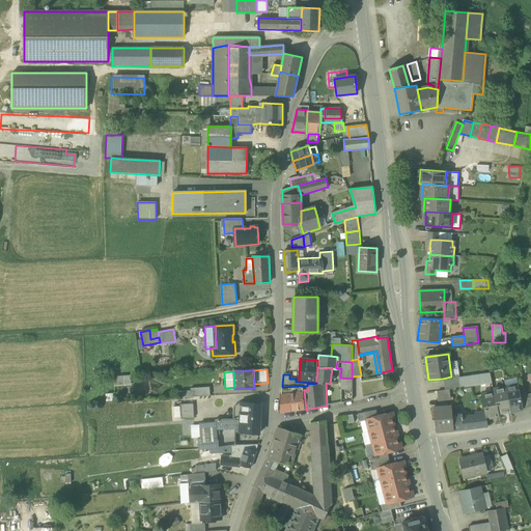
[(114,376),(114,387),(131,386),(131,375),(114,376)]
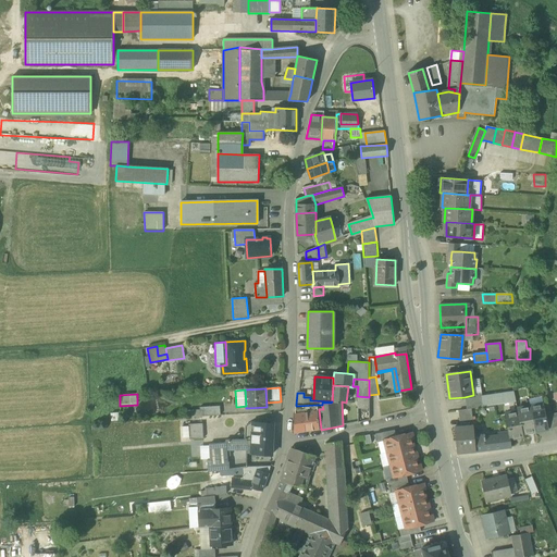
[(465,397),(467,409),(471,409),(483,407),(482,399),(482,394),(473,395),(465,397)]
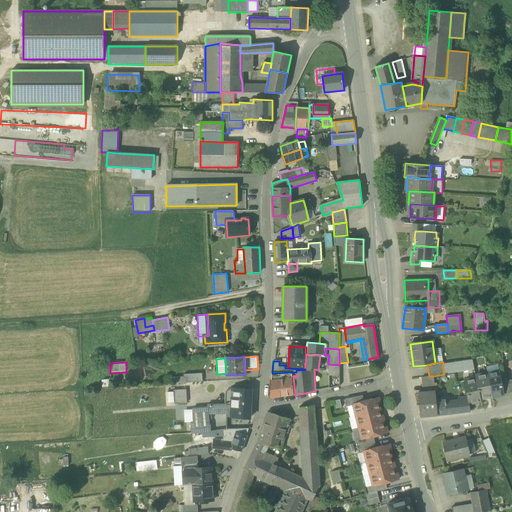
[(328,364),(326,389),(339,386),(339,385),(339,365),(328,364)]
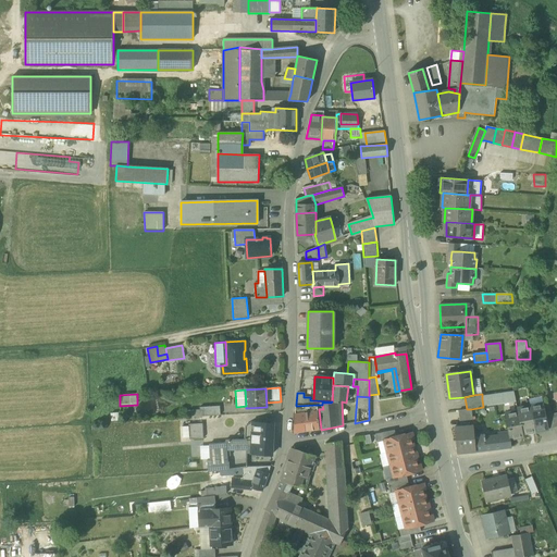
[(543,396),(530,398),(531,405),(544,404),(543,396)]
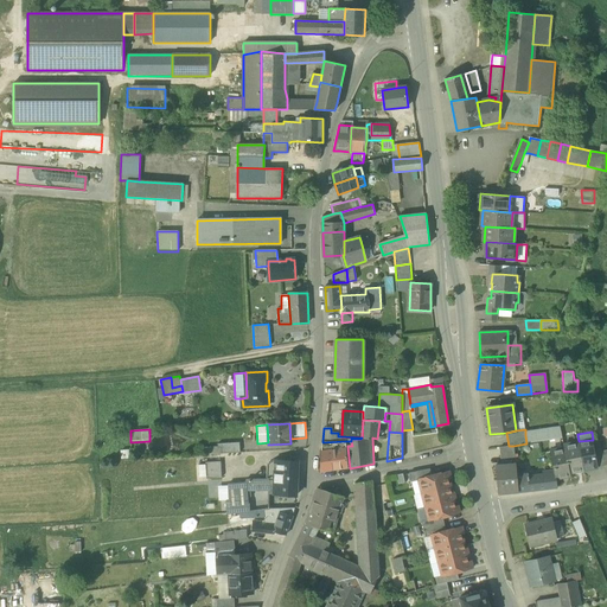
[(525,435),(526,443),(537,442),(547,441),(545,433),(525,435)]
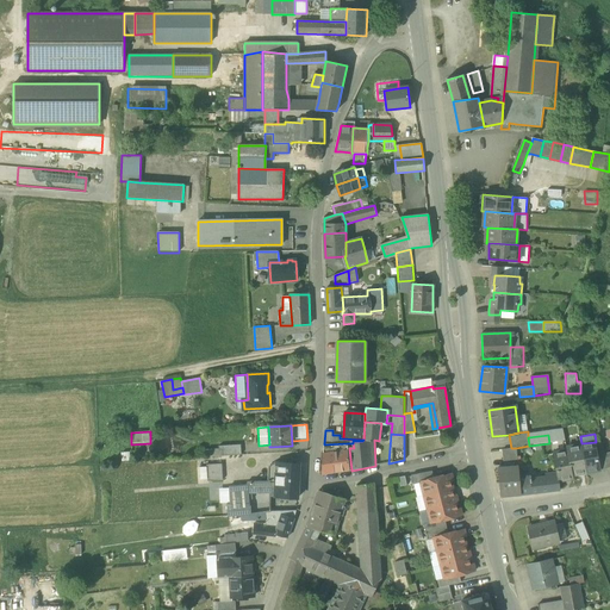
[(595,442),(580,446),(586,473),(601,470),(597,455),(595,442)]
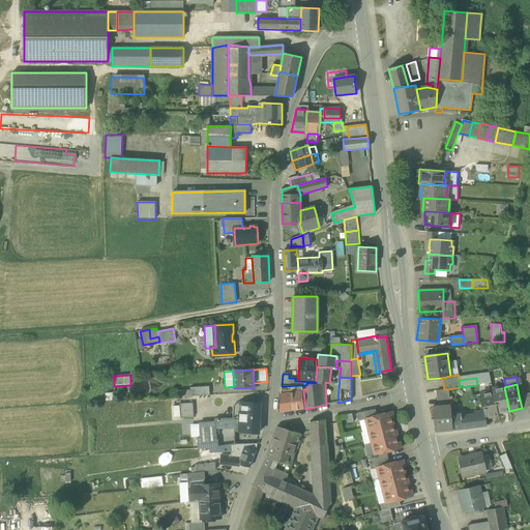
[(194,387),(194,396),(209,395),(209,386),(194,387)]
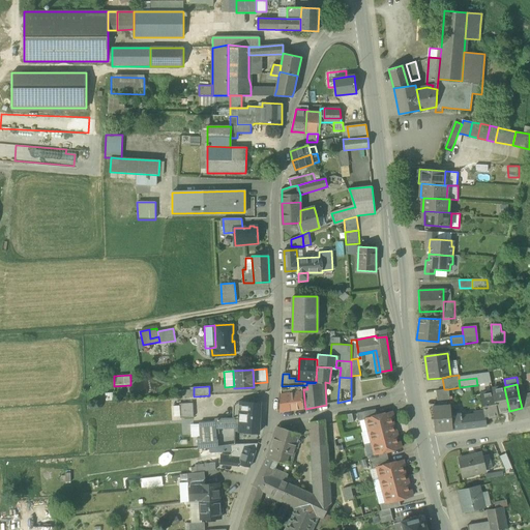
[(180,396),(194,396),(194,387),(190,387),(190,389),(179,390),(180,396)]
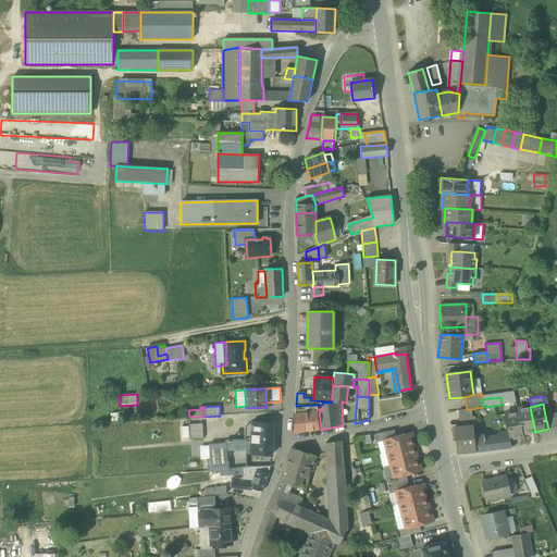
[(522,434),(535,432),(530,407),(518,409),(518,411),(522,434)]
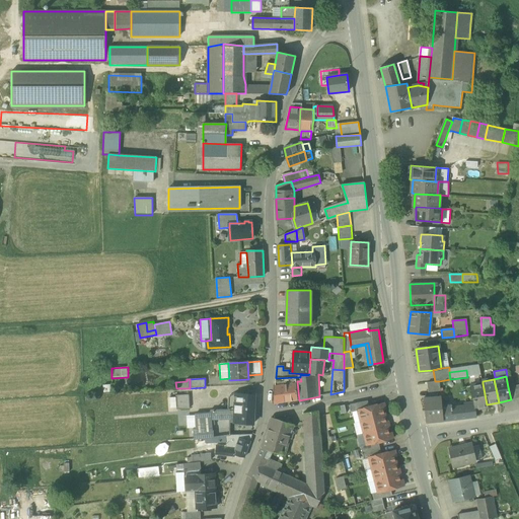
[(428,382),(428,391),(440,390),(439,381),(435,381),(428,382)]
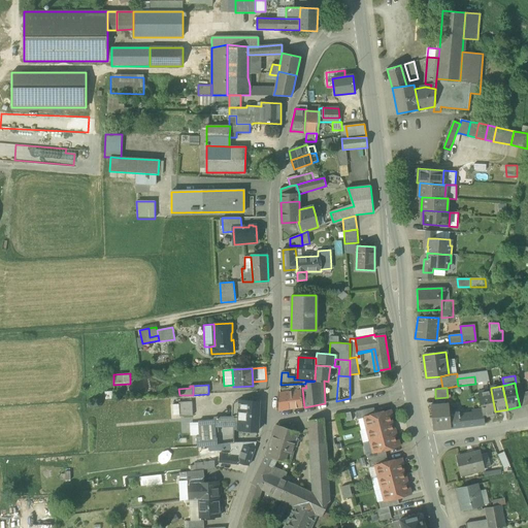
[(278,392),(277,410),(302,407),(301,390),(279,392),(278,392)]
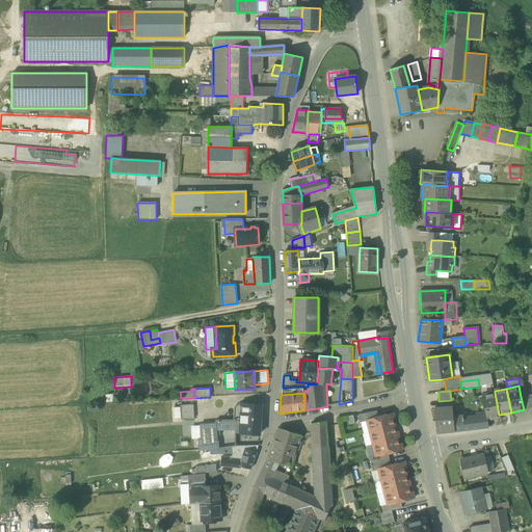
[(500,417),(499,415),(495,393),(482,396),(487,420),(500,417)]
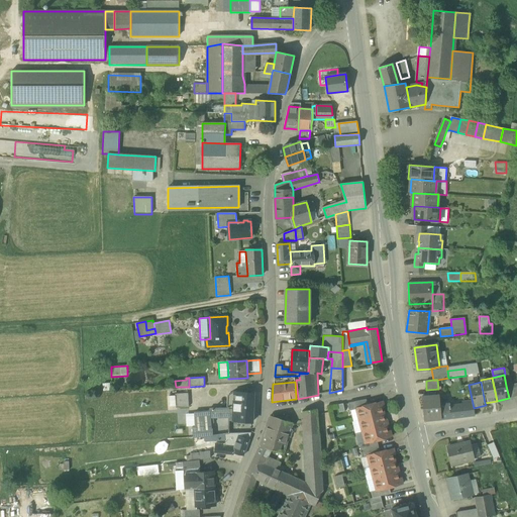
[(509,398),(514,397),(512,385),(506,386),(509,398)]
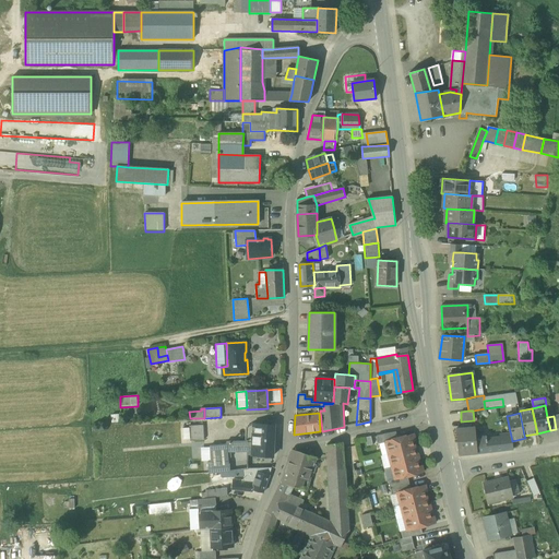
[(189,439),(189,441),(204,440),(203,425),(188,426),(188,428),(189,439)]
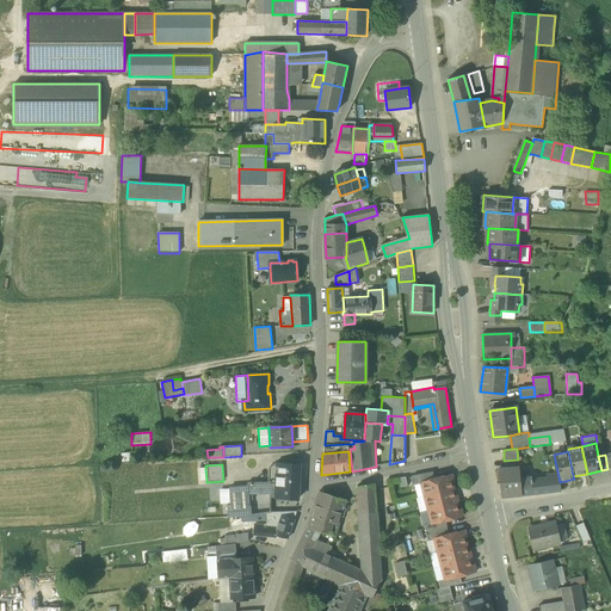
[(275,498),(298,499),(300,466),(277,464),(276,483),(275,498)]
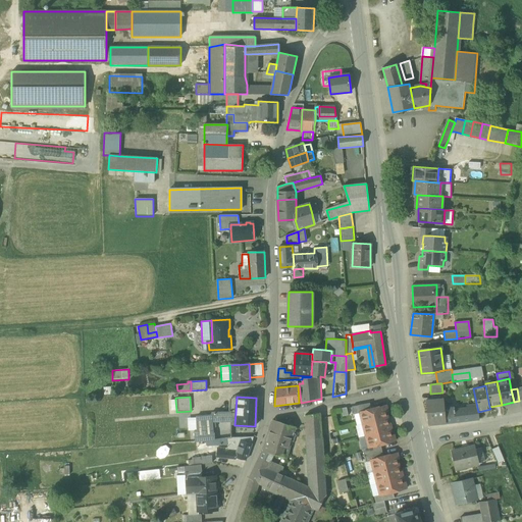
[(428,424),(446,423),(444,409),(442,400),(431,401),(426,401),(427,413),(428,424)]
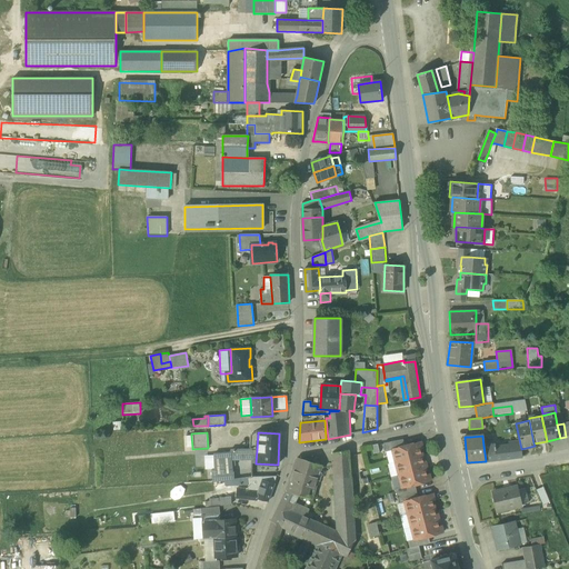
[(383,443),(386,452),(393,450),(392,449),(405,446),(403,440),(383,443)]
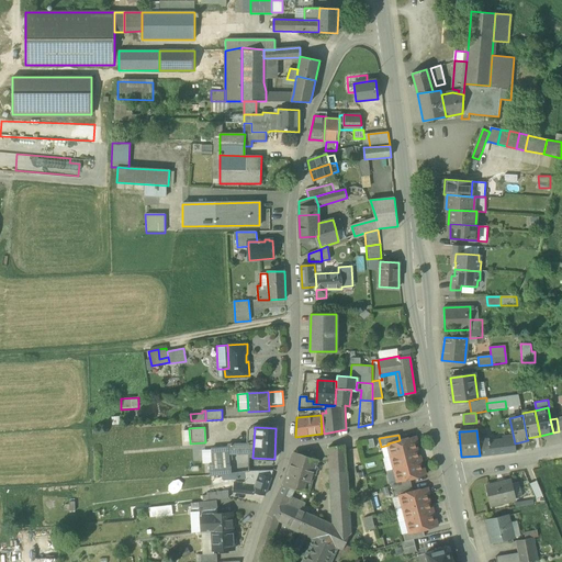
[(389,445),(391,457),(417,450),(415,444),(417,442),(416,437),(400,440),(388,444),(389,445)]
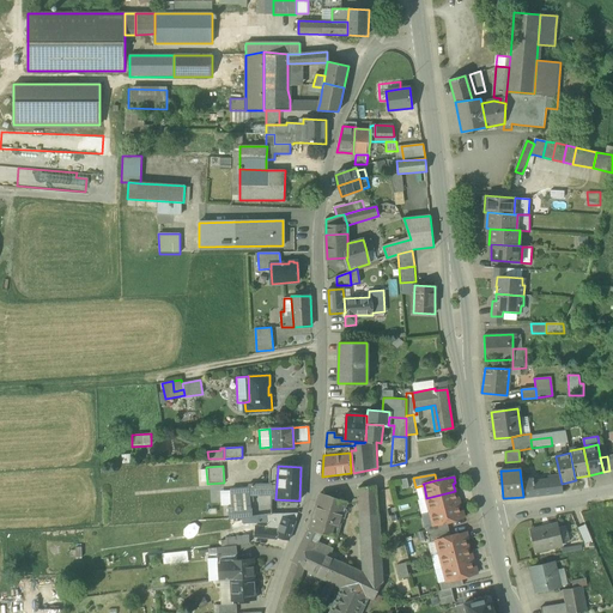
[(532,479),(521,480),(523,497),(562,492),(560,481),(546,483),(533,485),(532,479)]
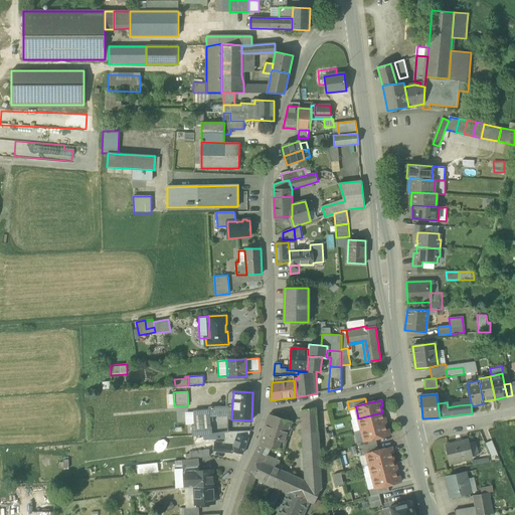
[(210,409),(211,415),(228,416),(228,407),(226,407),(209,406),(209,409),(210,409)]
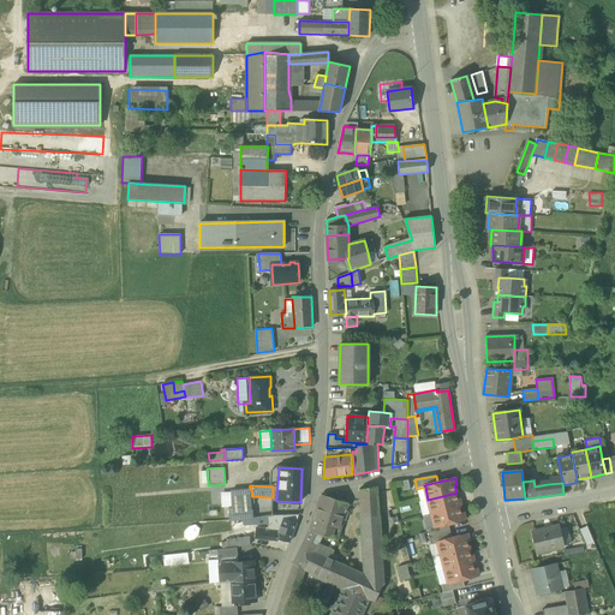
[(360,490),(364,575),(384,585),(380,515),(378,515),(377,487),(360,490)]
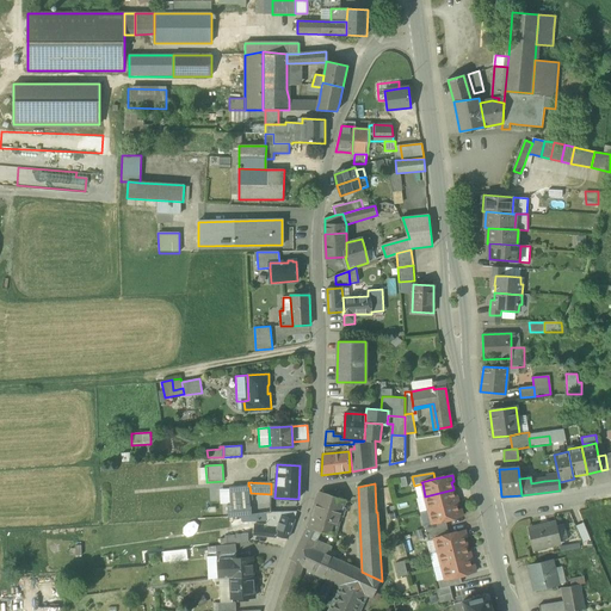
[(252,516),(252,506),(248,506),(248,498),(251,497),(251,493),(250,486),(248,486),(229,487),(229,488),(230,504),(232,517),(241,516),(252,516)]
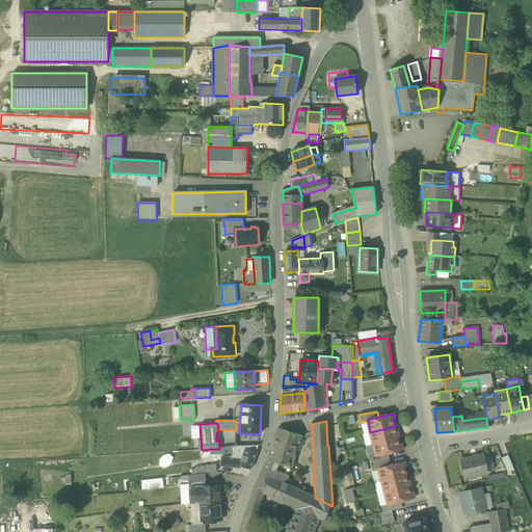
[(201,439),(200,425),(191,426),(191,439),(201,439)]
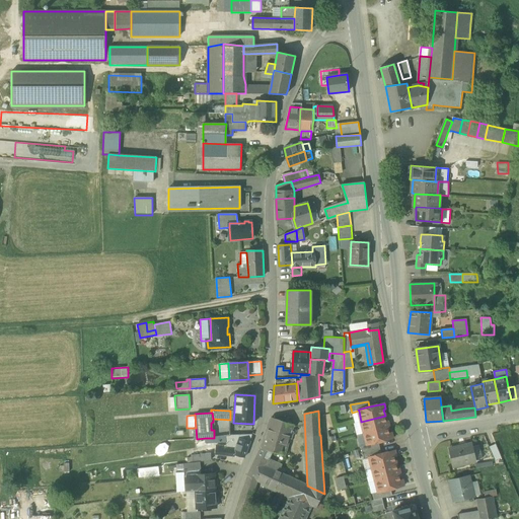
[(361,422),(364,433),(388,427),(385,416),(361,422)]
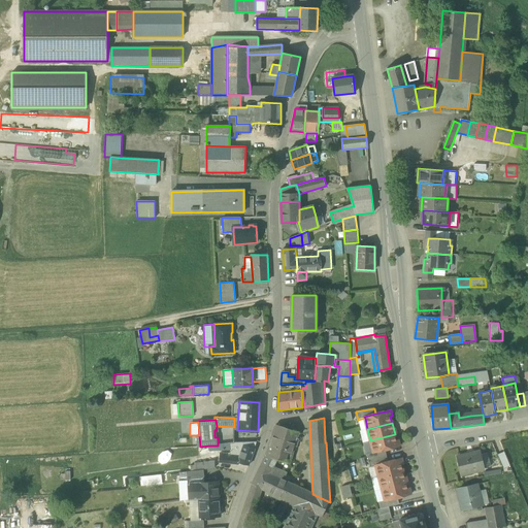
[(234,430),(234,427),(217,426),(217,429),(215,430),(215,437),(218,437),(234,435),(234,430)]
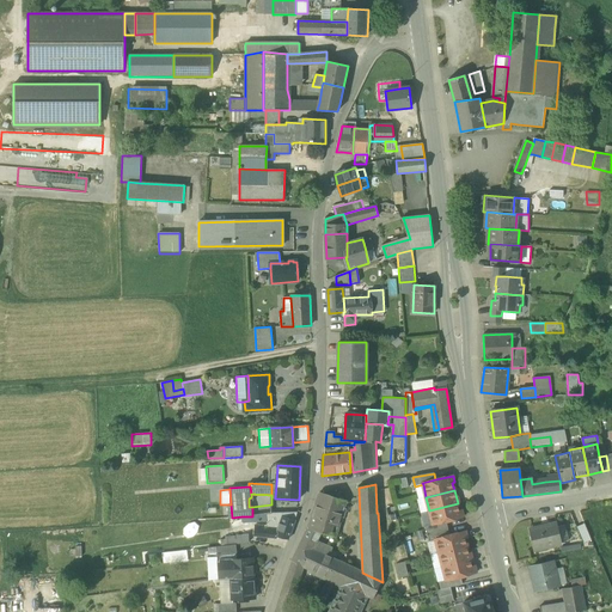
[(319,494),(307,528),(320,532),(335,537),(347,502),(319,494)]
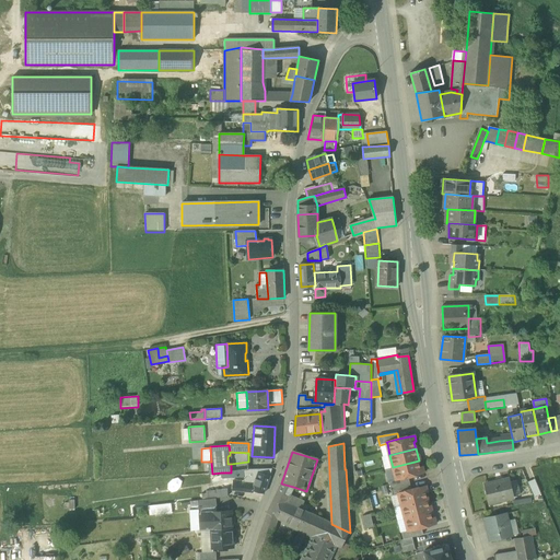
[(420,467),(419,461),(393,467),(396,479),(396,480),(408,477),(424,474),(422,467),(420,467)]
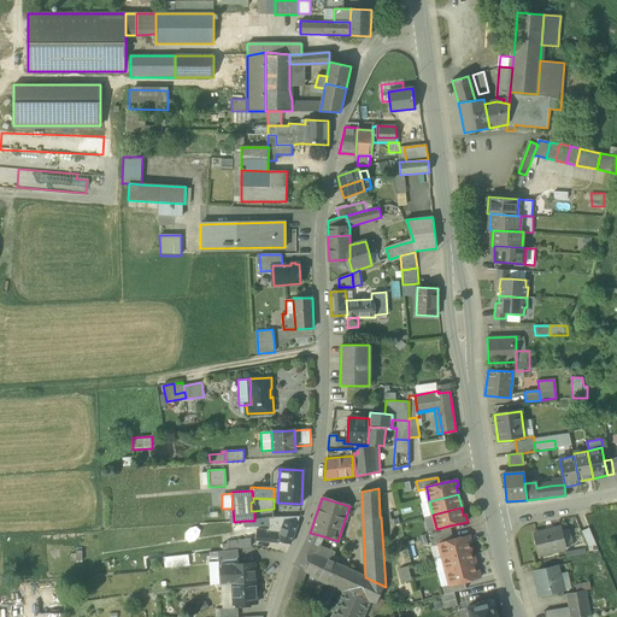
[(274,517),(274,509),(254,511),(254,521),(269,518),(274,518),(274,517)]
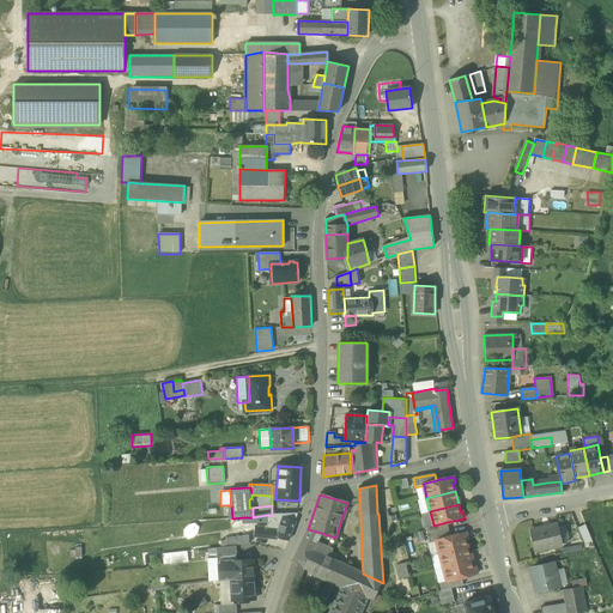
[(283,517),(296,521),(298,514),(272,514),(272,515),(267,515),(267,522),(267,527),(279,528),(283,517)]
